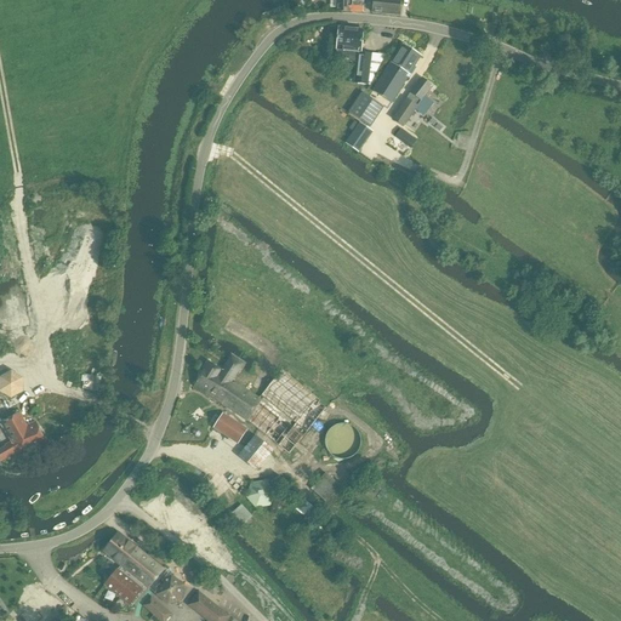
[(336,0),(336,11),(345,11),(349,12),(349,3),(354,3),(354,0),(336,0)]
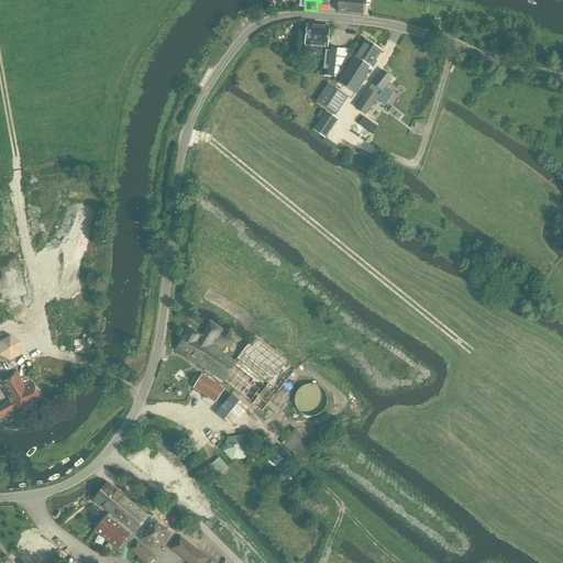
[(317,2),(317,11),(329,11),(328,0),(321,0),(321,2),(317,2)]
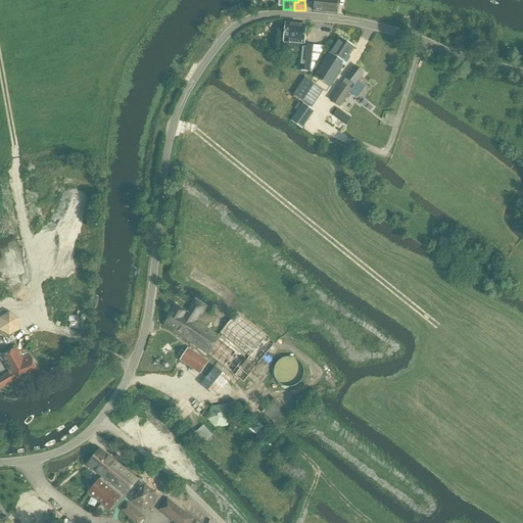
[(335,13),(336,0),(315,0),(314,11),(335,13)]
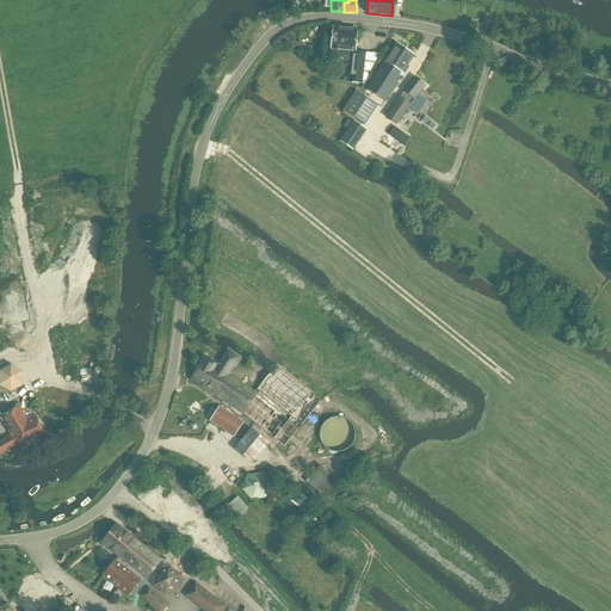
[(279,22),(285,19),(281,8),(275,12),(279,22)]
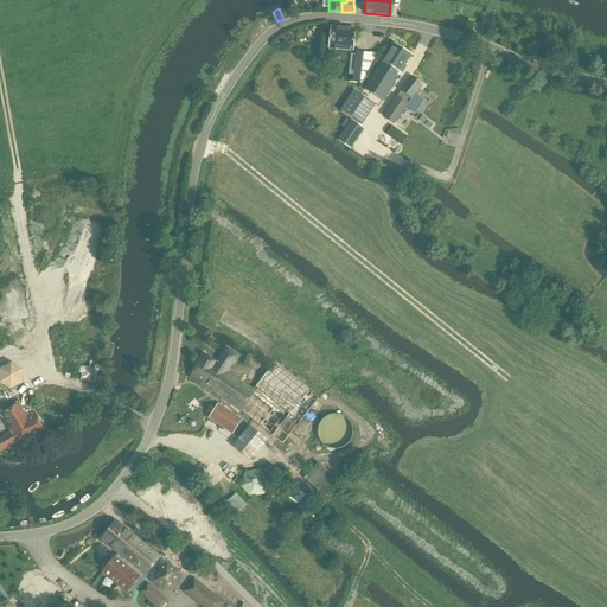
[(328,57),(340,58),(340,62),(347,62),(346,82),(362,84),(377,53),(353,51),(356,30),(331,27),(328,50),(328,57)]
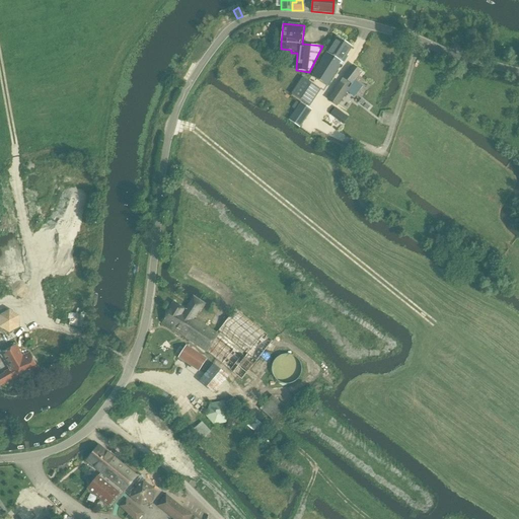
[(327,86),(352,47),(337,38),(326,53),(312,76),(327,86)]
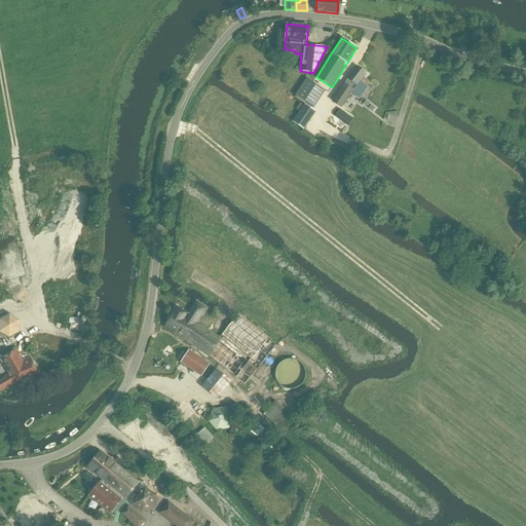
[(348,79),(333,101),(341,107),(342,106),(351,92),(359,98),(367,88),(359,82),(365,73),(357,67),(347,79),(348,79)]
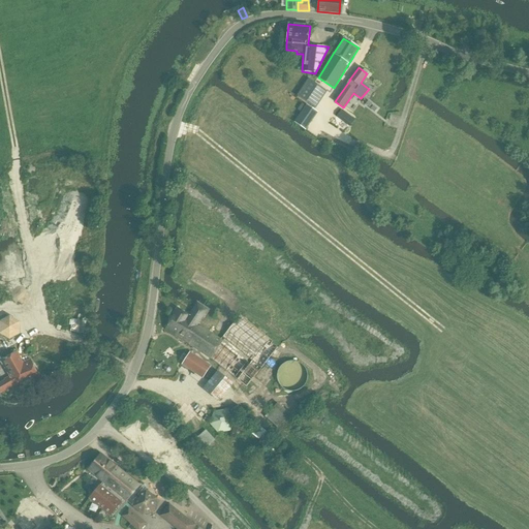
[(309,80),(297,98),(314,110),(325,91),(309,80)]
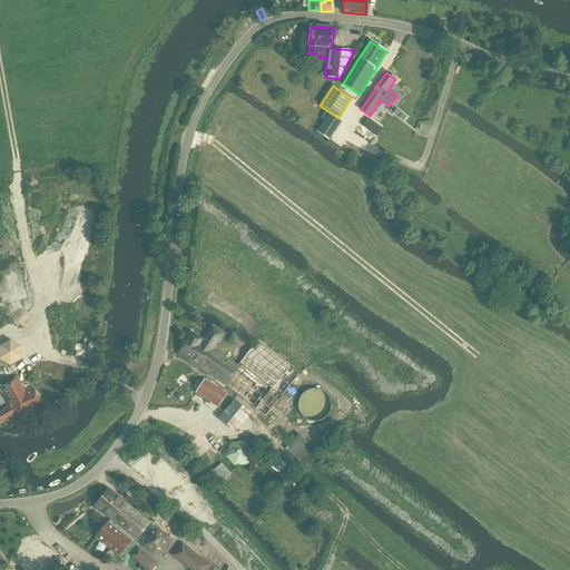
[(325,121),(317,133),(328,140),(342,121),(330,114),(330,115),(325,112),(321,118),(325,121)]
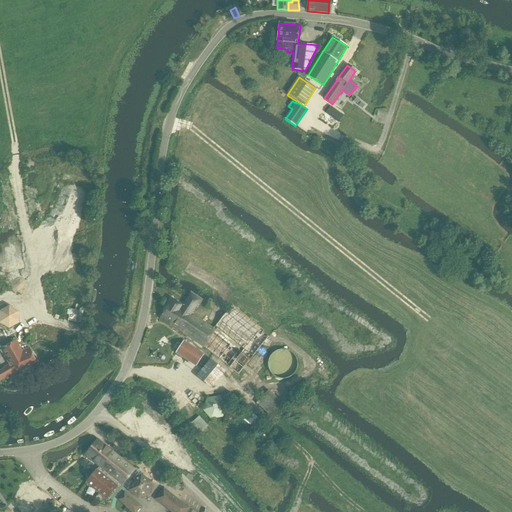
[(191,314),(196,305),(199,301),(191,295),(182,309),(180,308),(182,306),(173,300),(160,319),(204,347),(238,374),(253,356),(268,336),(263,332),(264,331),(232,305),(213,330),(191,314)]
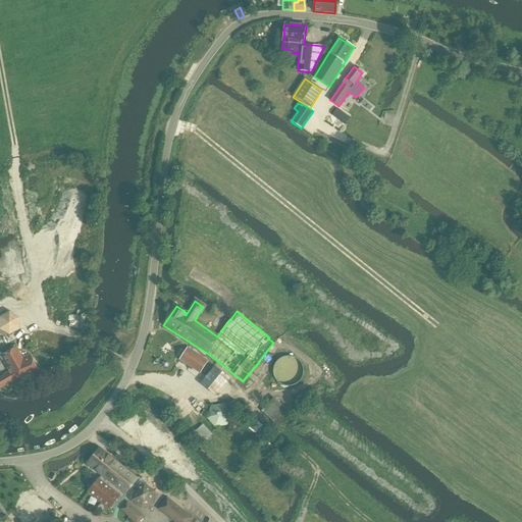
[(22,359),(16,348),(0,356),(9,371),(3,374),(4,375),(0,377),(0,388),(14,380),(16,383),(38,372),(29,355),(22,359)]
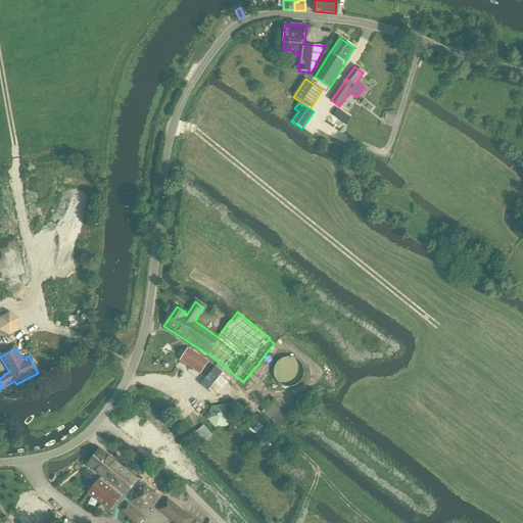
[(200,374),(207,363),(188,349),(181,361),(200,374)]
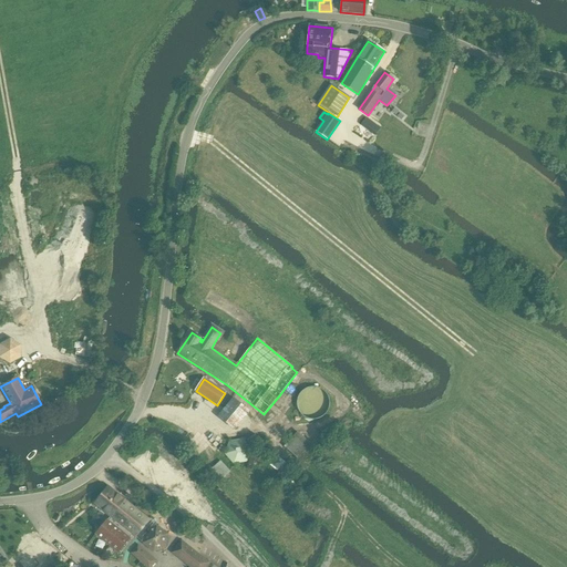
[(313,420),(317,420),(319,419),(321,418),(325,415),(327,413),(328,410),(329,408),(329,405),(329,402),(329,400),(328,397),(326,394),(325,392),(321,390),(319,389),(316,388),(312,388),(309,388),(307,389),(305,390),(302,392),(300,394),(298,397),(297,399),(297,401),(297,403),(297,406),(298,410),(300,413),(302,415),(305,418),(308,419),(310,420),(313,420)]
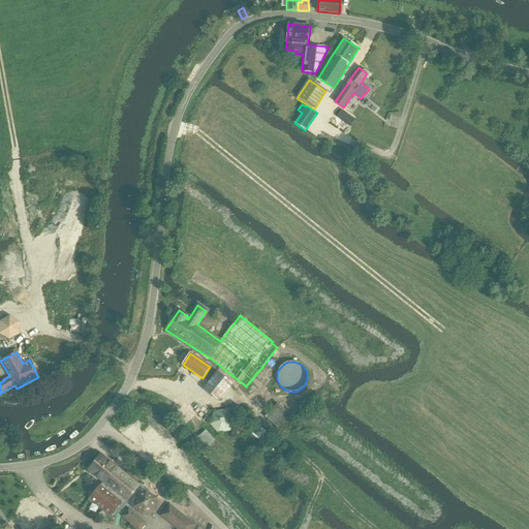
[(218,402),(227,391),(232,384),(217,372),(204,389),(218,402)]
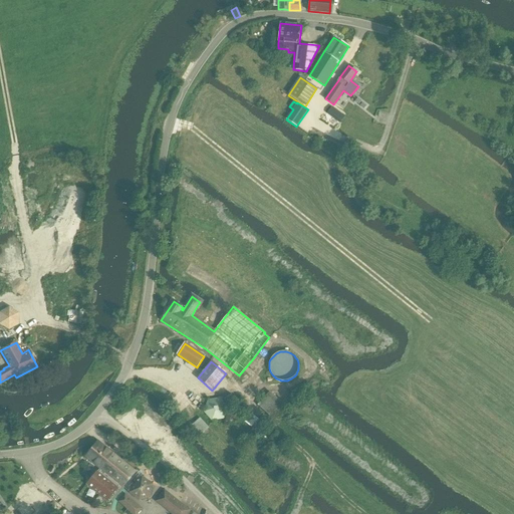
[(212,421),(223,419),(227,407),(220,399),(207,400),(204,412),(212,421)]
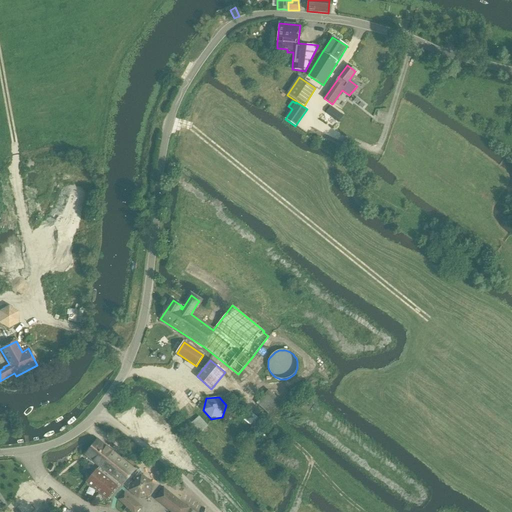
[(256,431),(263,423),(249,411),(242,419),(256,431)]
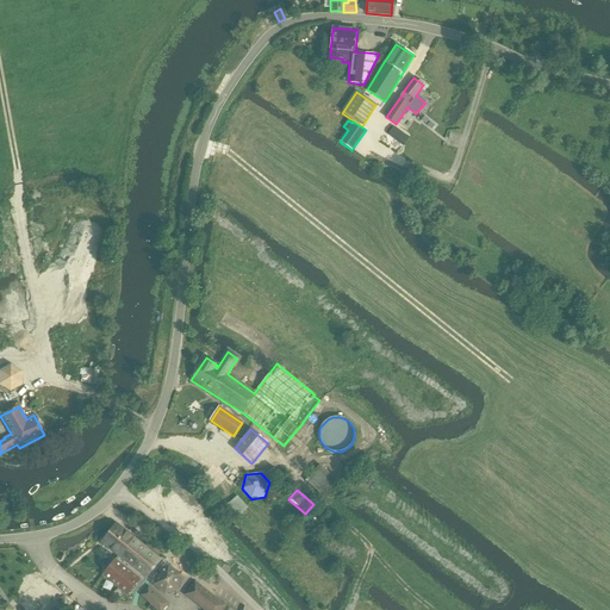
[(5,512),(13,512),(11,498),(2,499),(5,512)]
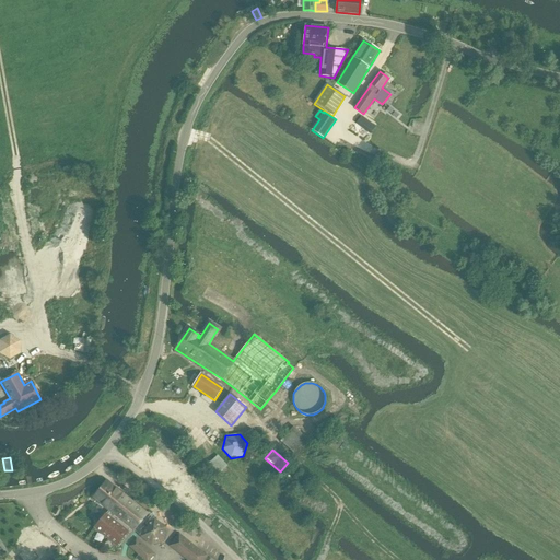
[(300,482),(287,470),(282,475),(295,487),(300,482)]
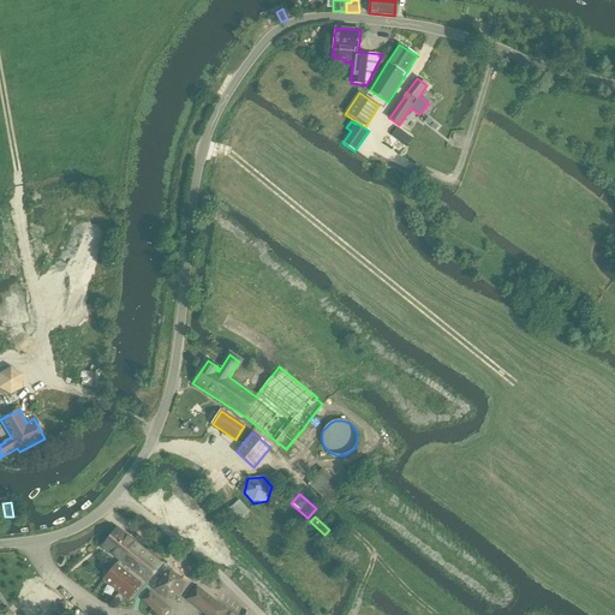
[(147,581),(147,583),(154,589),(153,590),(166,601),(180,595),(183,579),(168,568),(167,569),(161,565),(162,565),(117,529),(102,547),(120,561),(102,581),(129,602),(136,593),(147,581)]
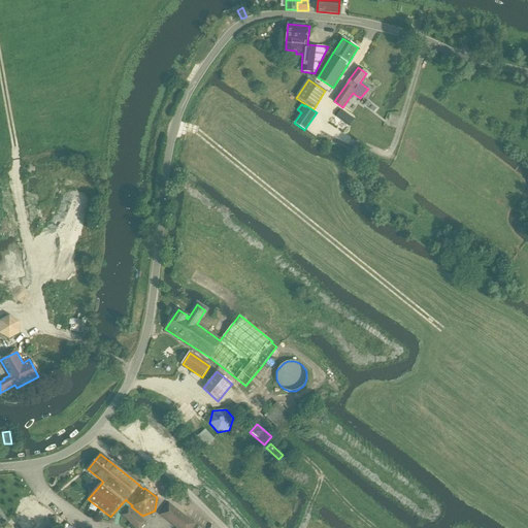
[(194,525),(178,512),(169,504),(161,515),(176,527),(200,527),(195,524),(194,525)]
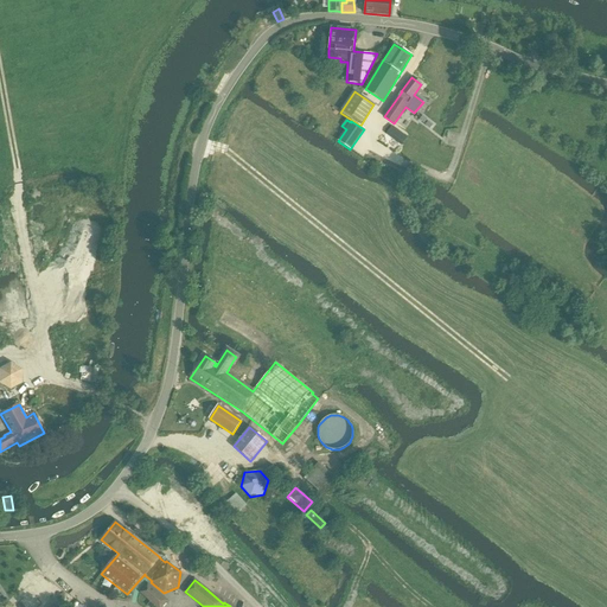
[(141,593),(152,602),(147,606),(154,606),(155,606),(157,606),(160,606),(166,601),(147,585),(141,593)]
